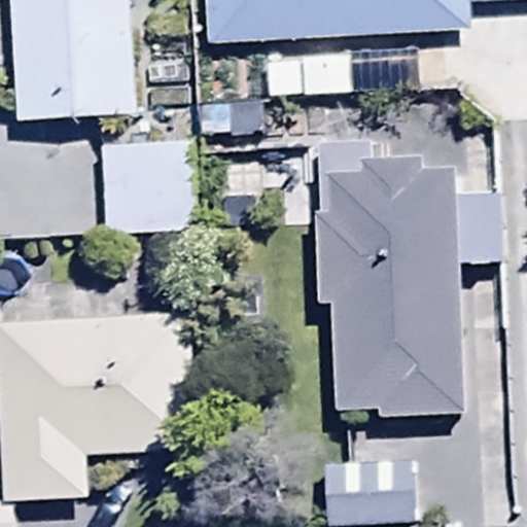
[(134,0),(8,0),(15,142),(141,137),(134,0)]
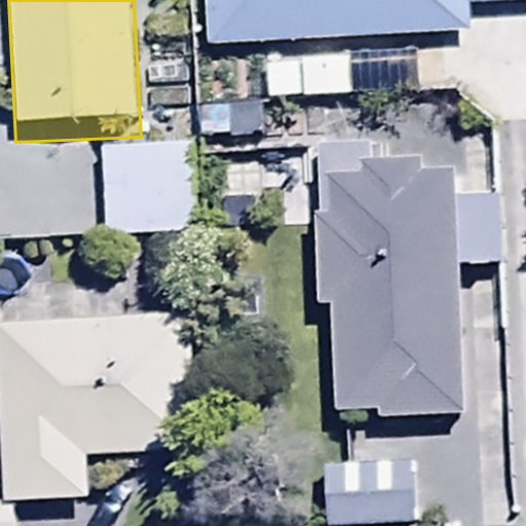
[(525,0),(203,0),(208,62),(470,48),(467,20),(525,15),(525,0)]
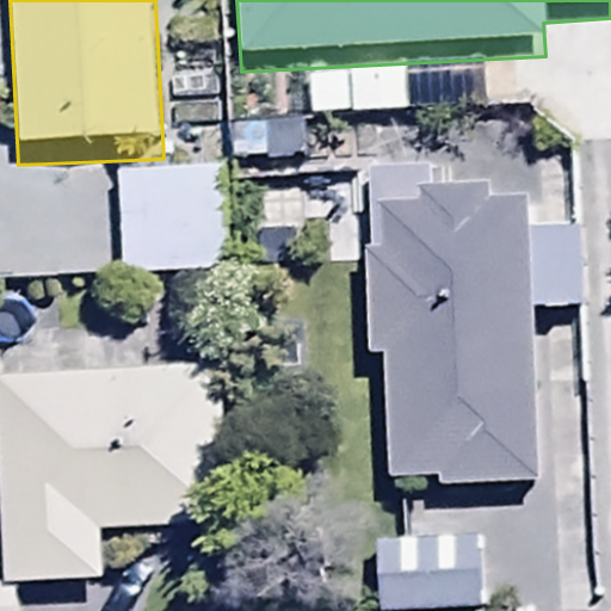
[(352,87),(353,130),(412,129),(411,86),(352,87)]
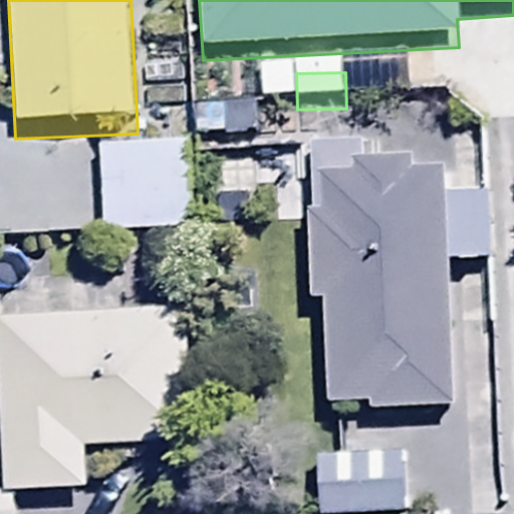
[(414,174),(364,177),(356,110),(309,112),(314,319),(329,319),(334,422),(374,420),(374,426),(457,421),(450,272),(489,270),(486,206),(449,208),(448,191),(415,192),(414,174)]
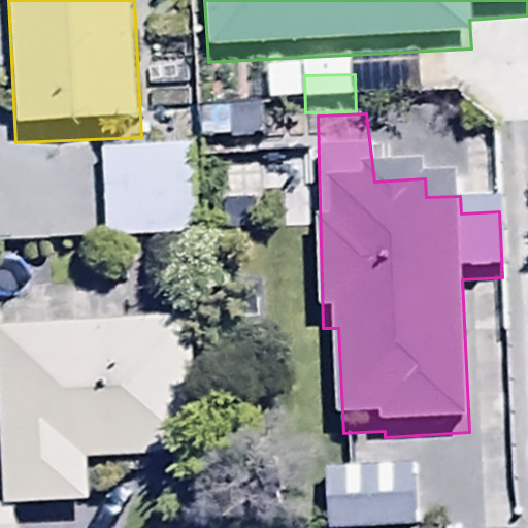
[(489,128),(456,131),(463,196),(496,192),(489,128)]
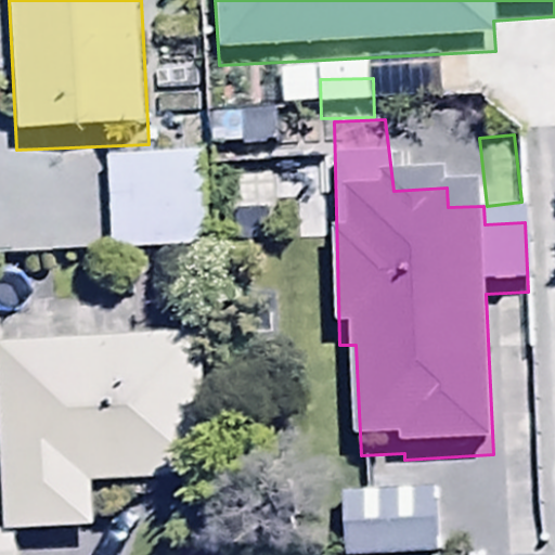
[(107,168),(111,267),(203,263),(199,165),(107,168)]
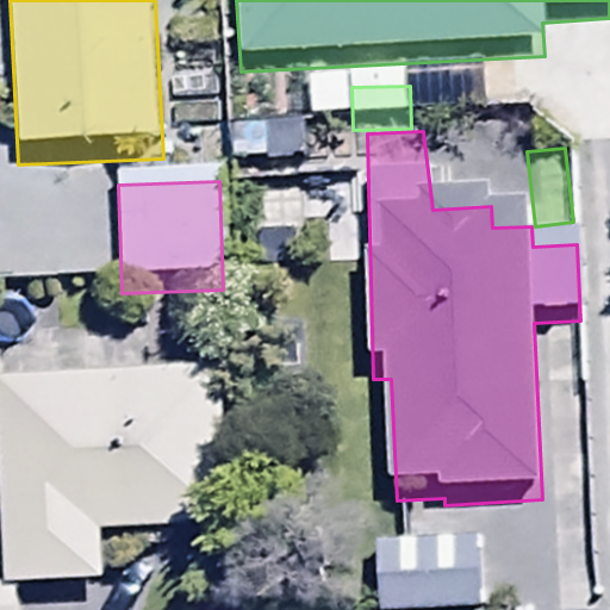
[(234,392),(0,400),(0,459),(6,595),(0,595),(0,609),(17,609),(18,607),(107,603),(105,553),(240,547),(234,392)]
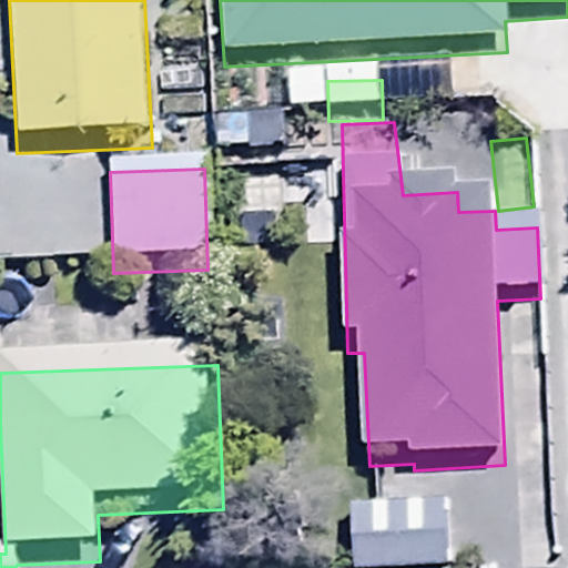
[(447,567),(446,515),(352,517),(352,567),(447,567)]
